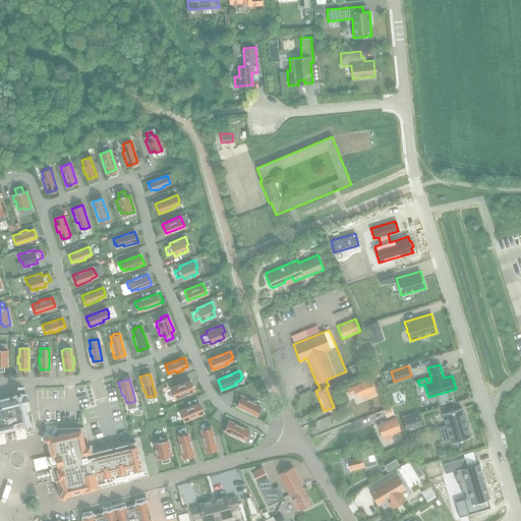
[(190,380),(171,388),(175,398),(194,390),(190,380)]
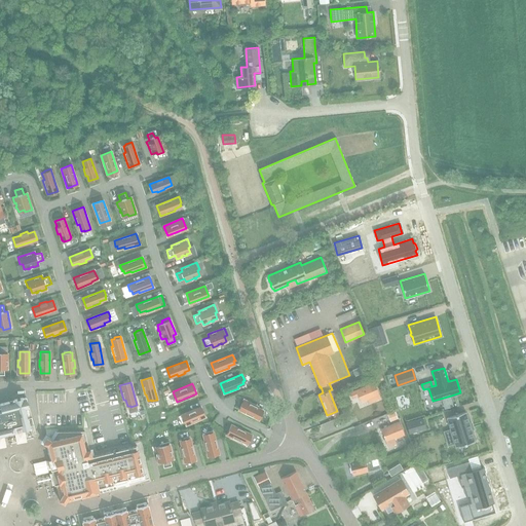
[(368,403),(380,399),(374,383),(349,392),(351,398),(358,396),(360,402),(367,400),(368,403)]
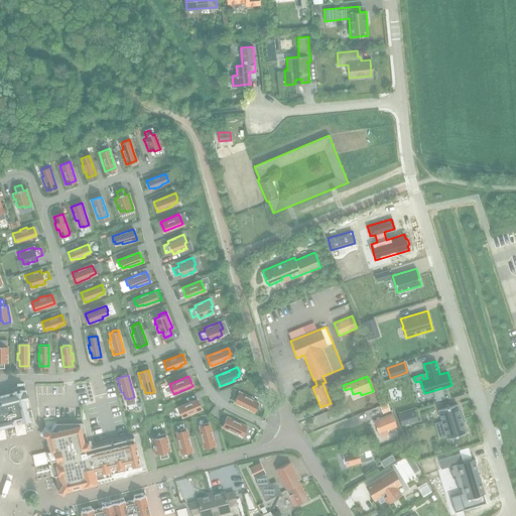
[(29,419),(24,399),(28,398),(28,397),(27,398),(25,389),(22,390),(22,389),(14,392),(0,395),(0,397),(1,400),(0,399),(0,426),(10,424),(29,419)]
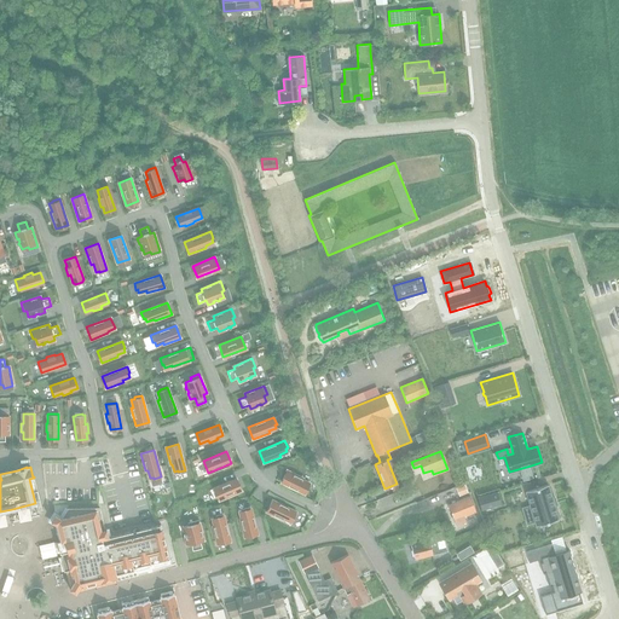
[(304,478),(287,469),(281,481),(306,493),(310,487),(308,486),(310,482),(302,480),(304,478)]
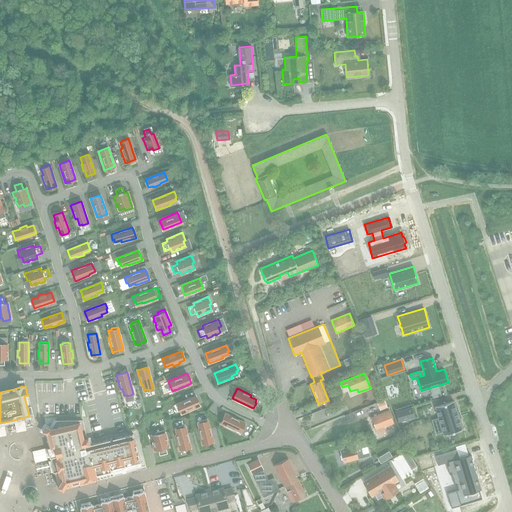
[(181,413),(199,405),(195,395),(177,403),(181,413)]
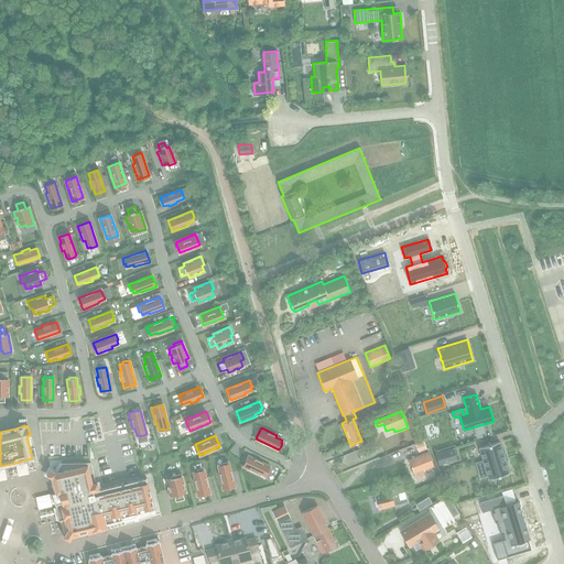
[(415,445),(419,453),(426,449),(423,442),(415,445)]
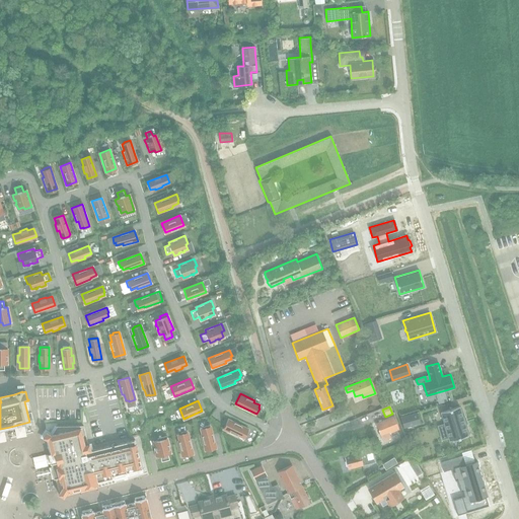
[(452,442),(453,445),(472,440),(463,411),(445,417),(448,429),(442,431),(446,444),(452,442)]
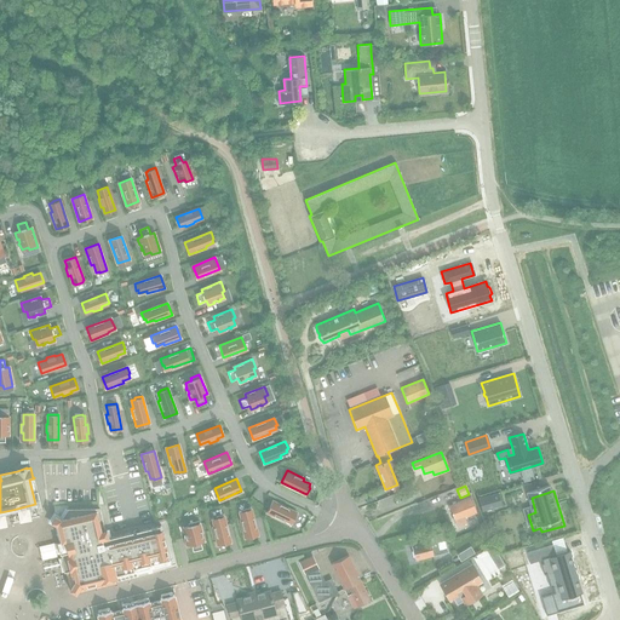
[(498,492),(478,498),(482,510),(501,505),(498,492)]
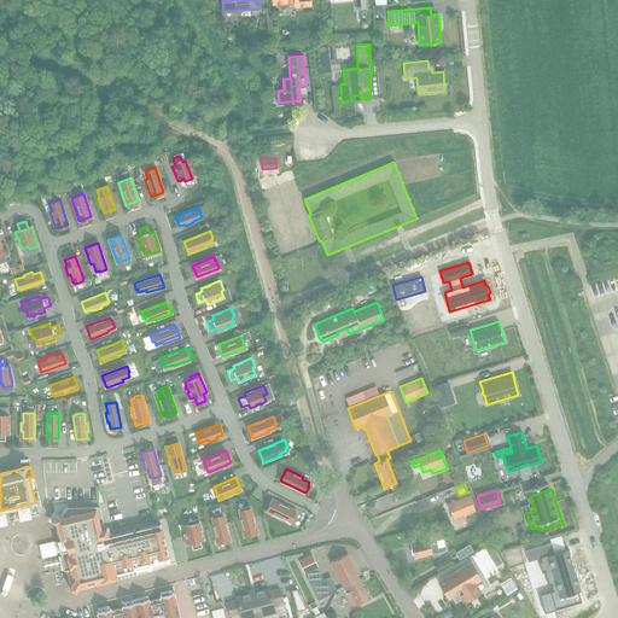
[(465,514),(476,511),(470,495),(447,505),(456,525),(467,520),(465,514)]
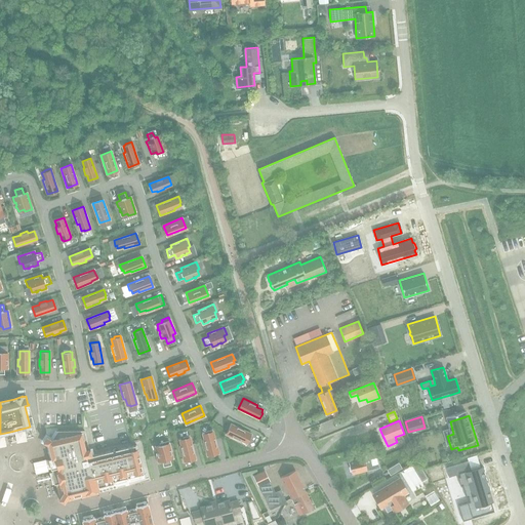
[(248,440),(249,440),(252,435),(231,425),(226,435),(240,441),(240,439),(246,442),(248,440)]
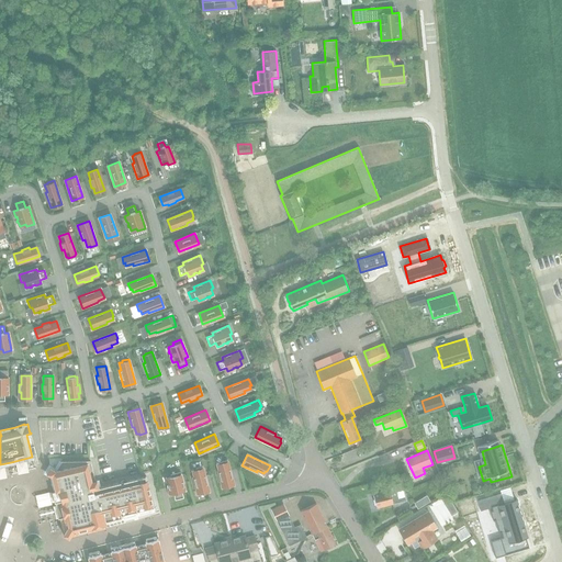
[(146,475),(125,480),(125,483),(124,484),(121,484),(120,482),(98,487),(97,480),(94,480),(90,460),(60,461),(55,470),(49,467),(46,472),(52,475),(55,491),(59,491),(62,501),(60,503),(66,528),(63,535),(68,538),(71,532),(105,525),(105,523),(121,518),(122,518),(121,516),(136,512),(136,513),(137,512),(153,508),(154,508),(146,475)]
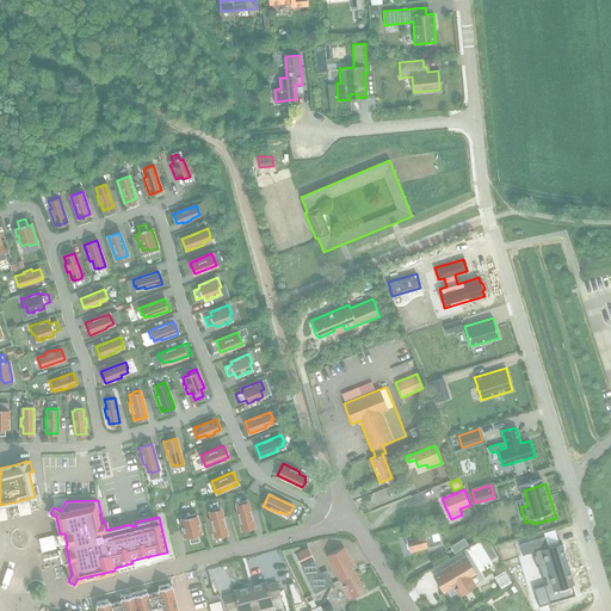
[(239,512),(236,513),(241,530),(253,526),(247,500),(240,503),(240,504),(236,505),(239,512)]
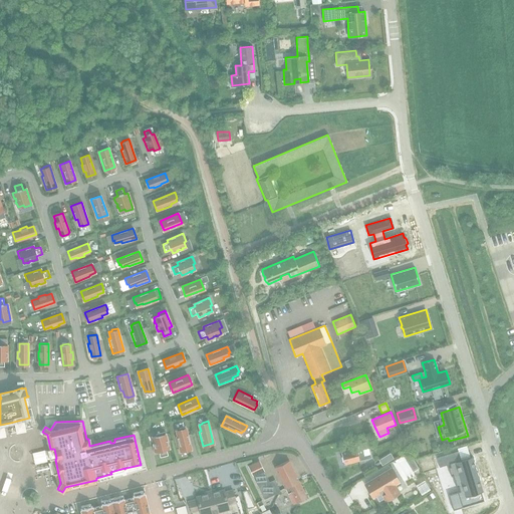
[(191,449),(185,427),(179,429),(180,430),(177,431),(178,437),(177,438),(180,452),(191,449)]
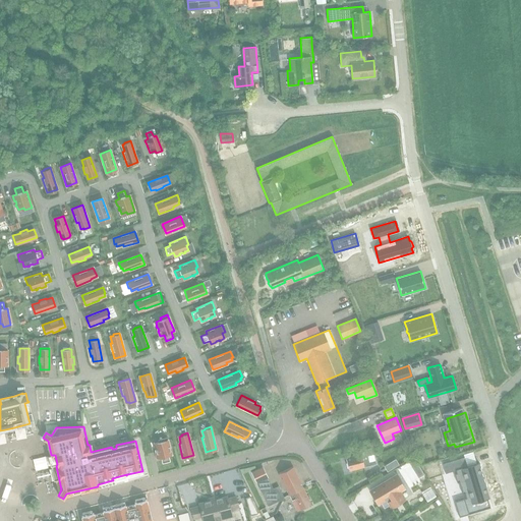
[(168,455),(171,454),(167,438),(160,440),(160,442),(155,444),(155,447),(155,448),(155,449),(156,449),(157,452),(156,452),(157,458),(161,457),(162,463),(170,461),(168,455)]
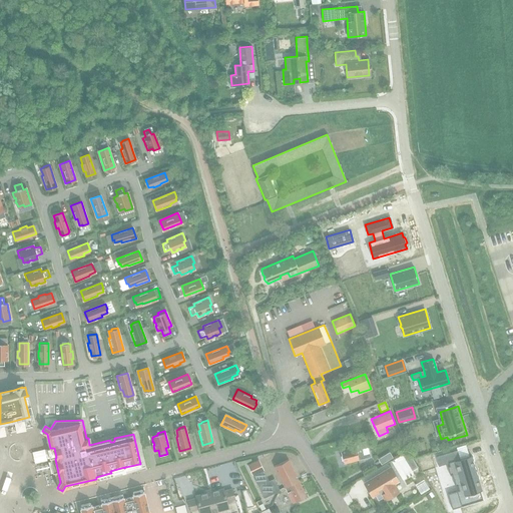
[(358,458),(370,455),(367,443),(341,450),(344,463),(359,459),(358,458)]
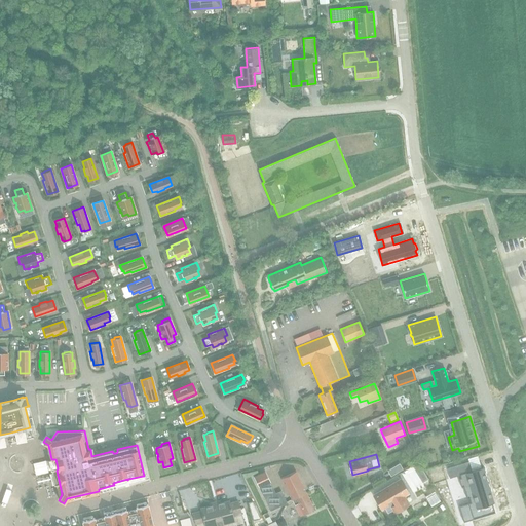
[(467,461),(446,467),(449,476),(459,474),(460,477),(458,477),(460,485),(462,484),(466,497),(467,496),(470,502),(458,505),(462,521),(478,516),(476,512),(491,508),(490,503),(493,502),(482,466),(471,470),(467,461)]
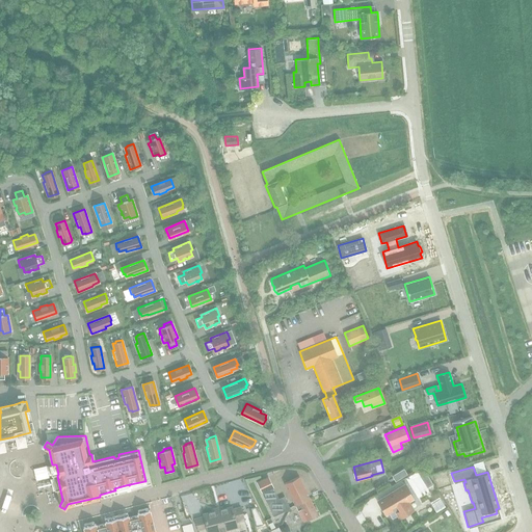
[(403,469),(392,476),(395,481),(407,475),(403,469)]
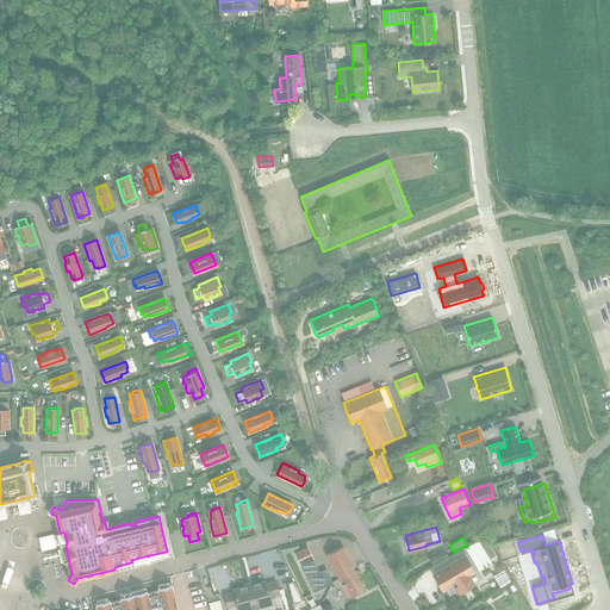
[(352,597),(365,590),(342,546),(327,554),(348,598),(352,596),(352,597)]
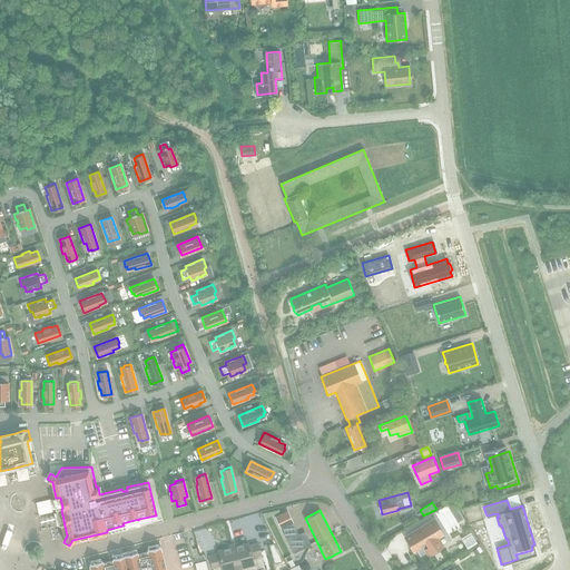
[(275,517),(281,528),(292,521),(286,511),(275,517)]
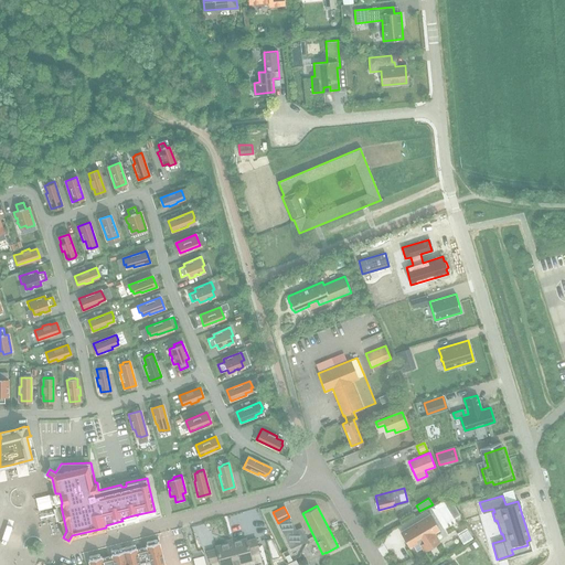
[(433,523),(428,514),(400,532),(408,547),(412,545),(415,552),(420,547),(423,551),(437,541),(428,525),(433,523)]
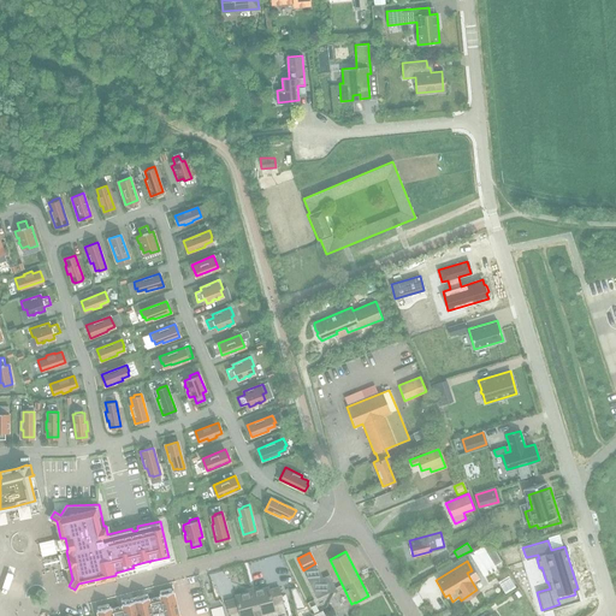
[(315,563),(303,570),(317,598),(336,588),(329,575),(323,578),(315,563)]
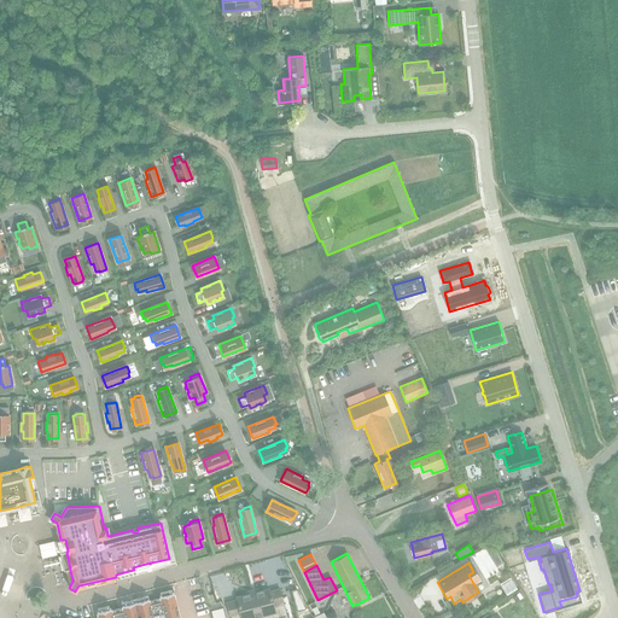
[(512,579),(503,584),(508,594),(517,589),(512,579)]
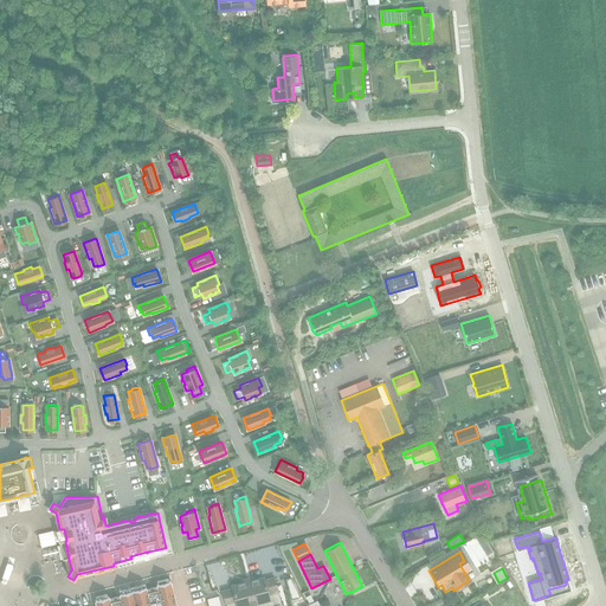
[(285,577),(291,598),(300,594),(291,575),(285,577)]
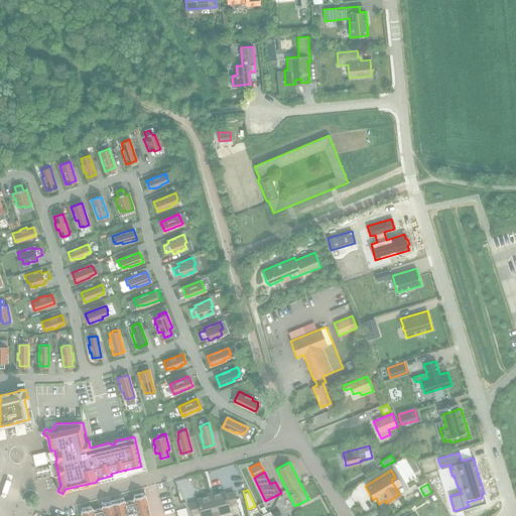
[(213,503),(216,515),(223,515),(222,513),(229,512),(230,515),(239,513),(233,492),(225,494),(225,491),(211,495),(213,503)]
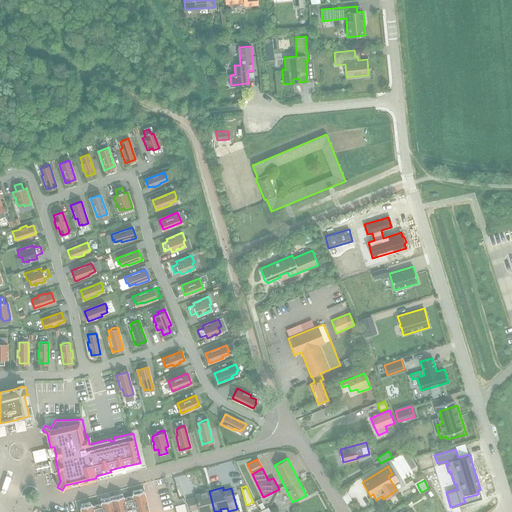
[(133,495),(128,496),(131,511),(149,511),(144,490),(142,491),(142,489),(133,491),(134,493),(132,493),(133,495)]
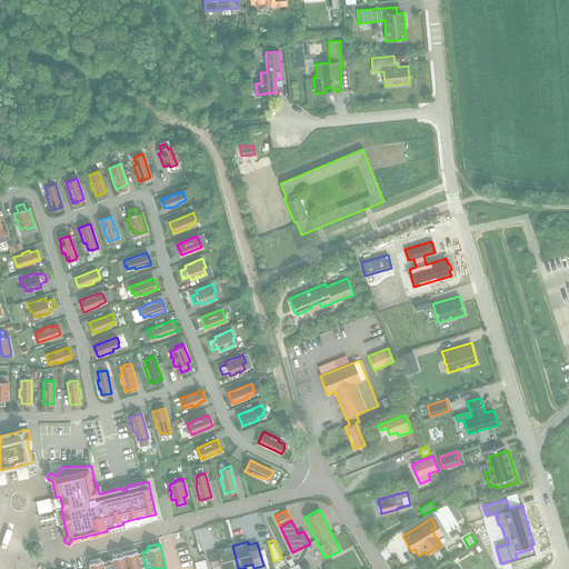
[(238,568),(235,555),(232,546),(217,550),(218,552),(208,555),(211,568),(238,568)]
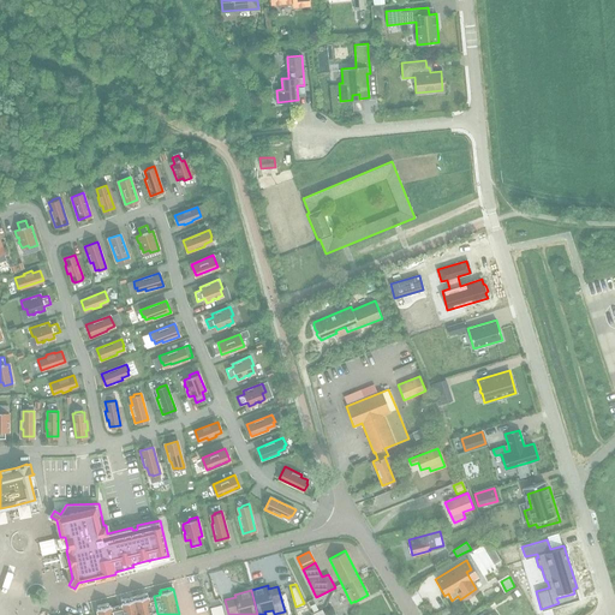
[(147,592),(133,596),(138,614),(157,614),(154,596),(148,598),(147,592)]
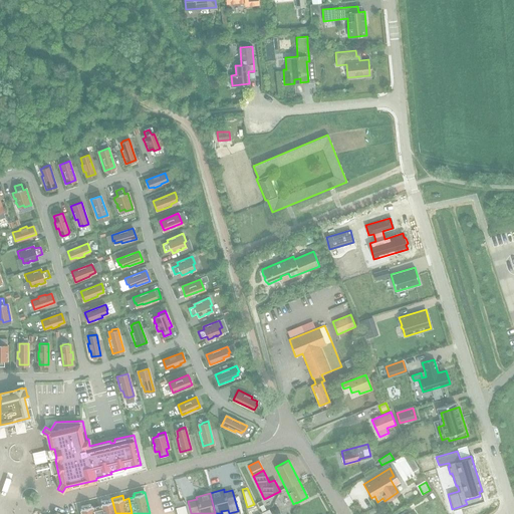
[(101,505),(97,506),(98,513),(115,513),(111,498),(100,501),(101,505)]
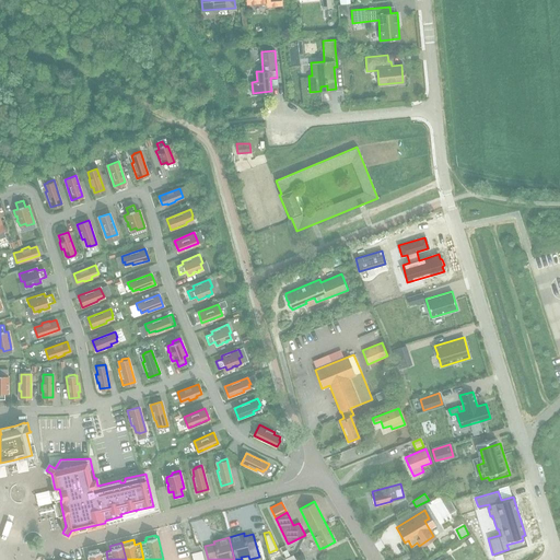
[(89,553),(88,555),(89,559),(107,559),(106,551),(101,553),(100,551),(98,551),(97,549),(89,551),(89,553)]
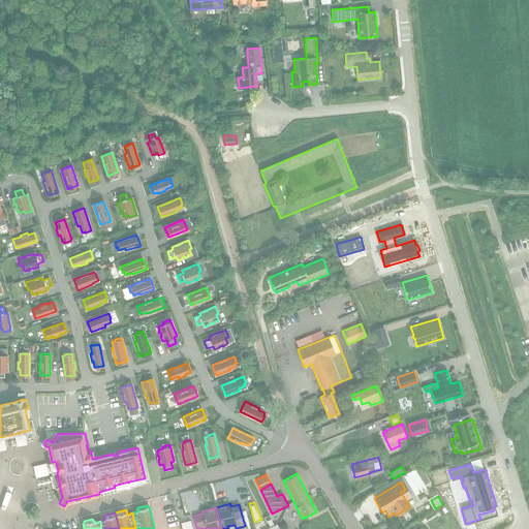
[(180,523),(182,528),(192,528),(190,520),(180,523)]
